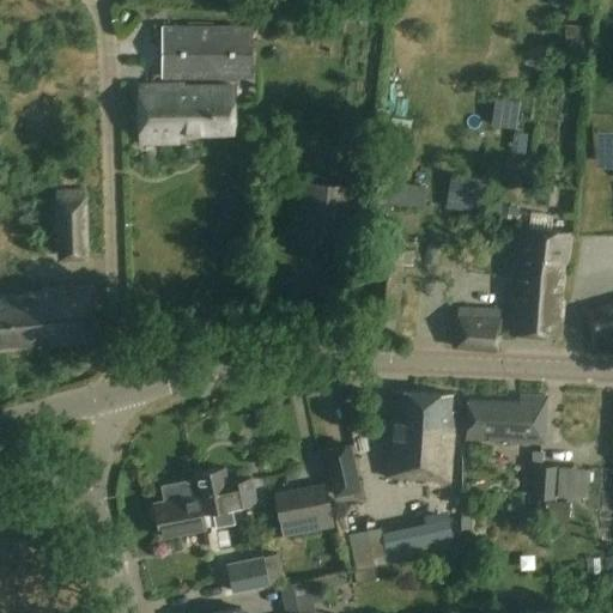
[(258,28),(164,26),(163,85),(139,85),(141,144),(178,143),(178,135),(236,133),(234,86),(186,87),(181,84),(175,84),(173,77),(258,78),(258,28)]
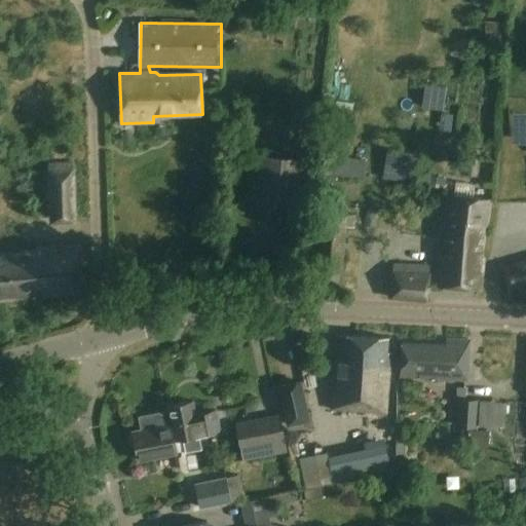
[(335,176),(365,178),(367,160),(320,156),(318,175),(335,176)]
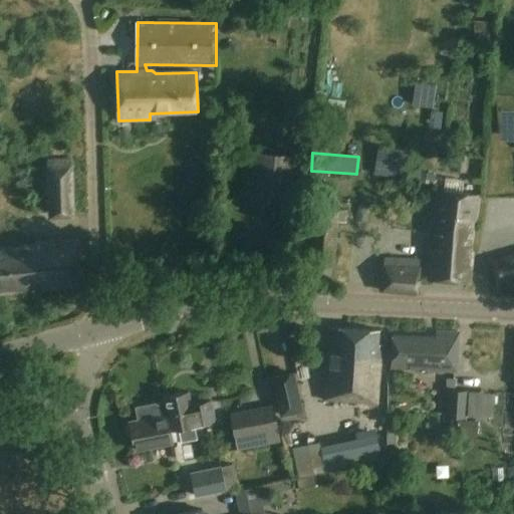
[(296,158),(254,154),(250,201),(292,205),(296,158)]
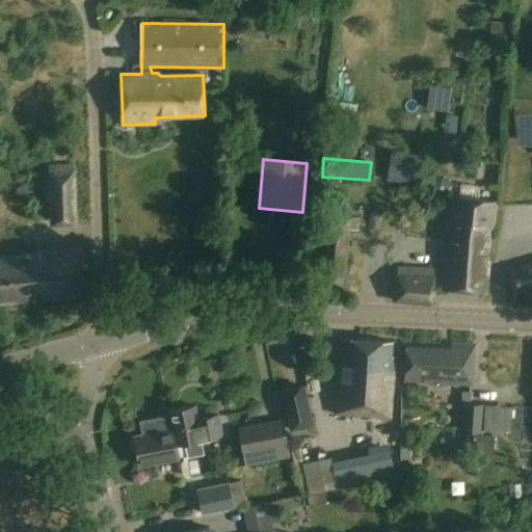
[(78,224),(75,163),(48,164),(51,225),(78,224)]
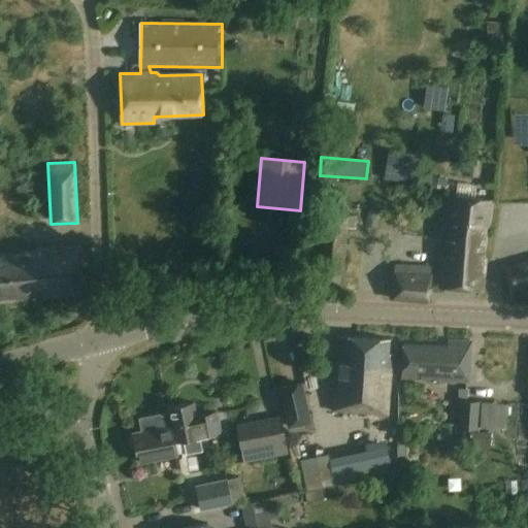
[(395,169),(393,178),(413,182),(415,171),(395,169)]
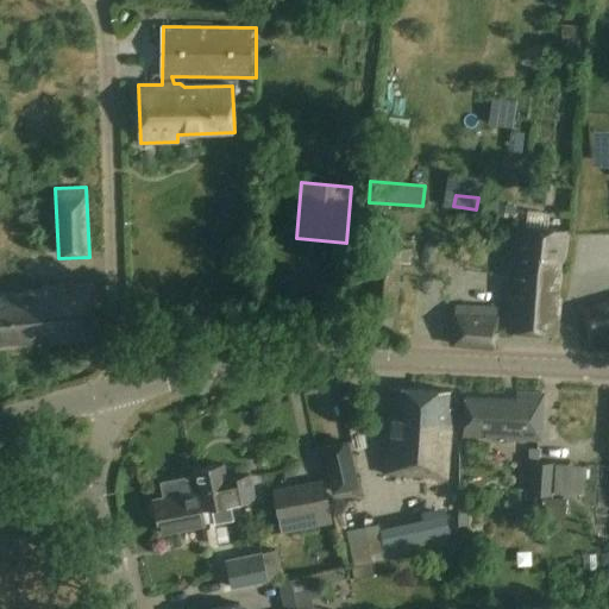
[(510,283),(509,292),(527,294),(526,301),(562,305),(562,301),(559,293),(567,232),(523,226),(516,284),(510,283)]
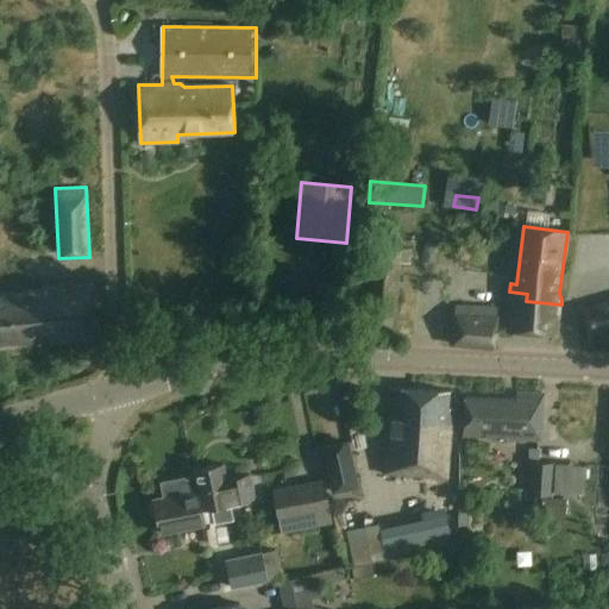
[(413,250),(374,245),(368,313),(396,315),(401,263),(410,264),(413,250)]
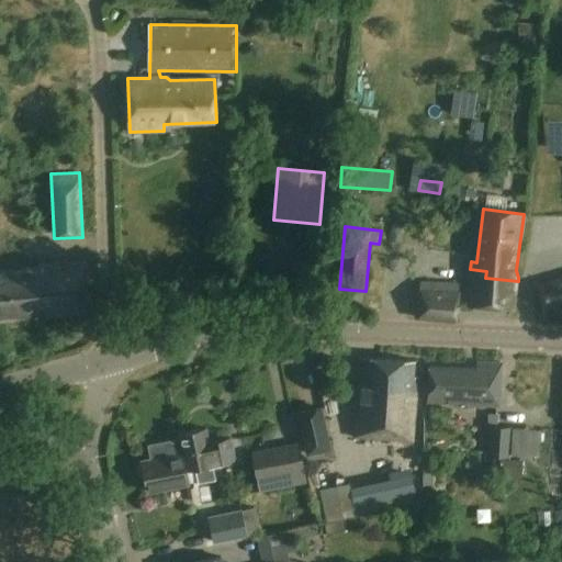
[(94,312),(86,261),(35,266),(35,268),(0,270),(0,316),(37,313),(38,317),(94,312)]
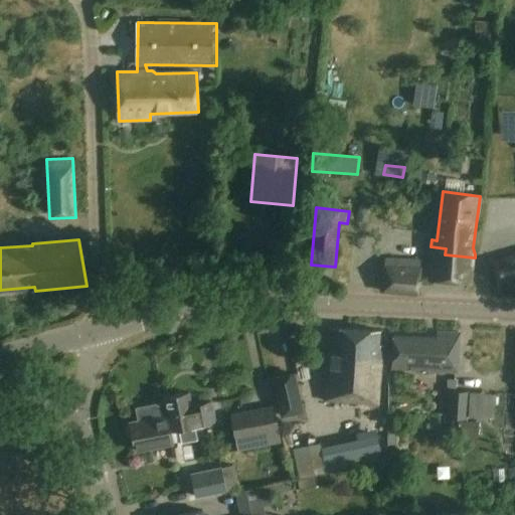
[(431,246),(427,280),(472,285),(475,258),(445,254),(446,248),(431,246)]
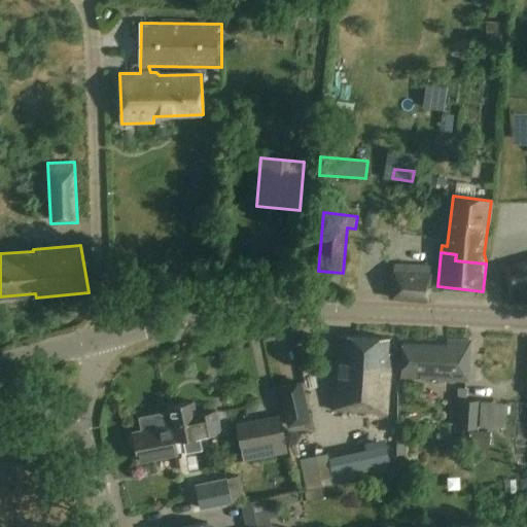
[(526,286),(526,257),(503,265),(511,291),(526,286)]
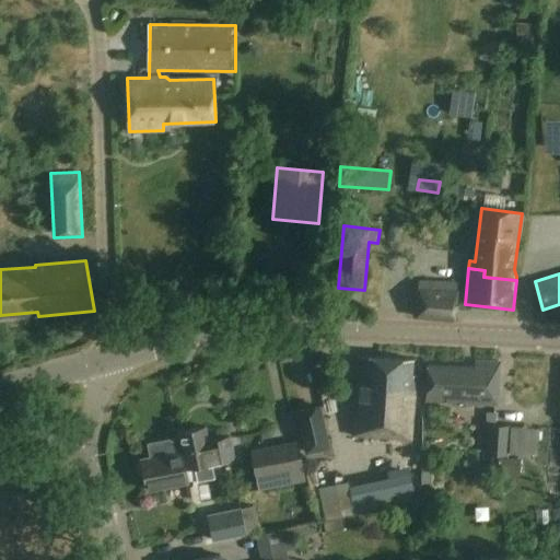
[(458,282),(417,279),(415,317),(456,321),(458,282)]
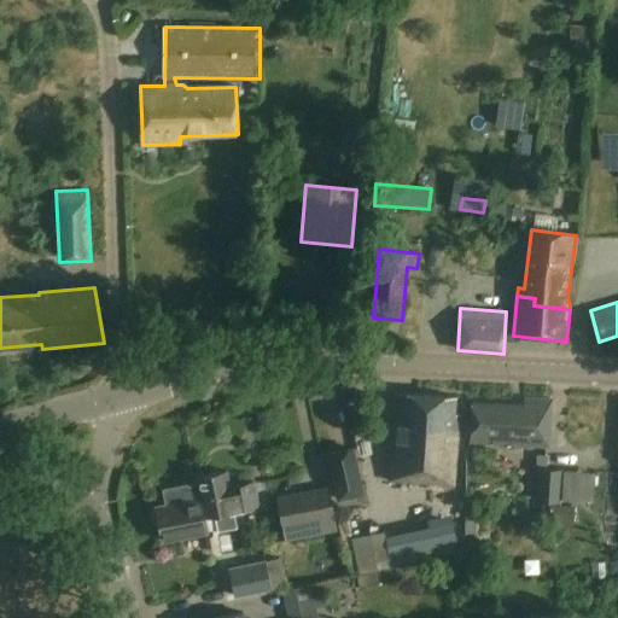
[(458,397),(397,392),(391,482),(455,487),(460,414),(456,414),(458,397)]
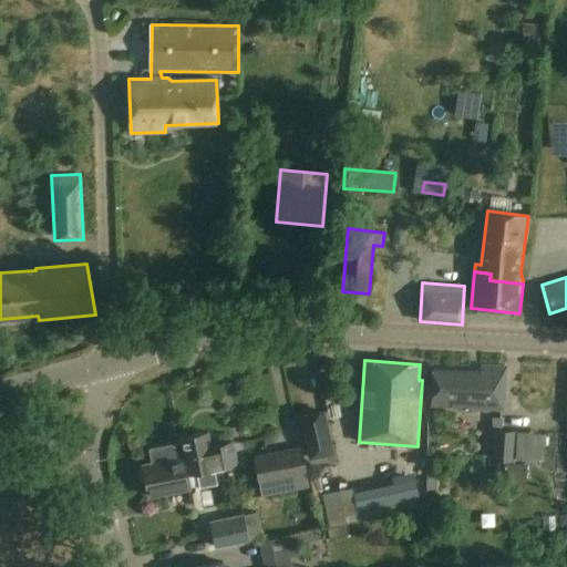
[(507,367),(483,366),(482,371),(434,369),(432,406),(506,410),(507,367)]
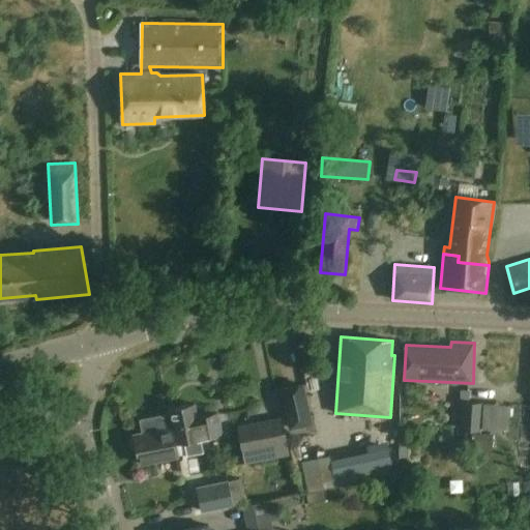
[(312,423),(302,384),(283,389),(292,428),(312,423)]
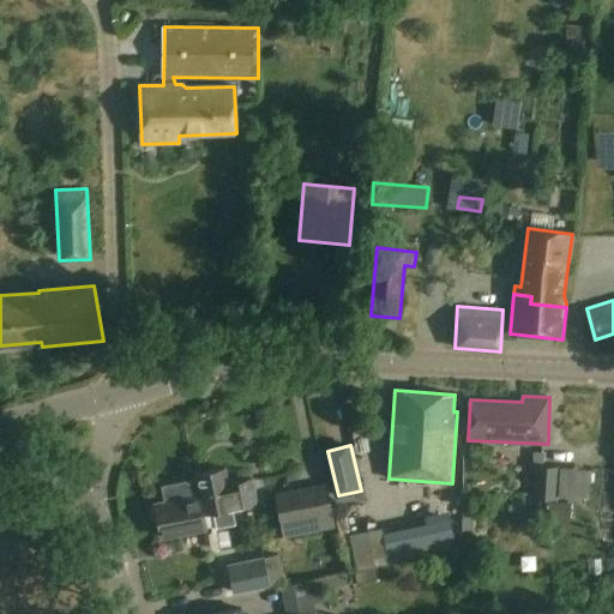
[(559,465),(533,465),(533,498),(558,498),(559,465)]
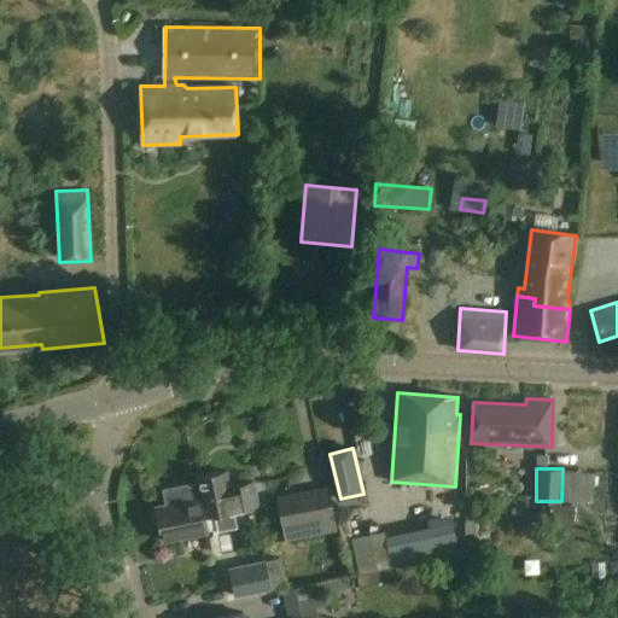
[(198,483),(204,520),(217,519),(220,530),(237,526),(233,511),(260,506),(255,482),(231,487),(227,471),(197,477),(198,483)]
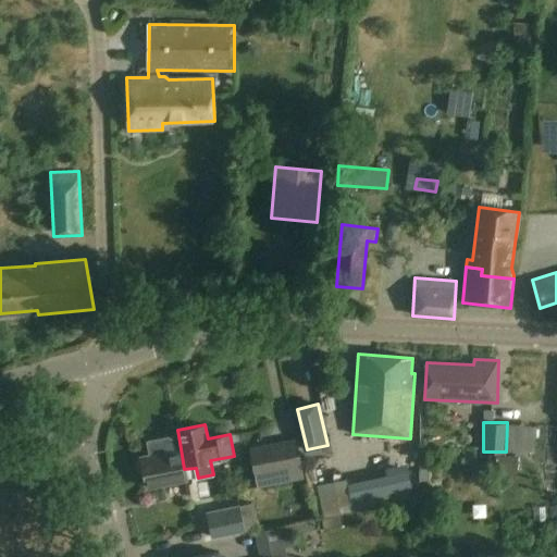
[(184,469),(178,435),(148,441),(150,455),(140,457),(147,487),(198,478),(196,468),(184,469)]
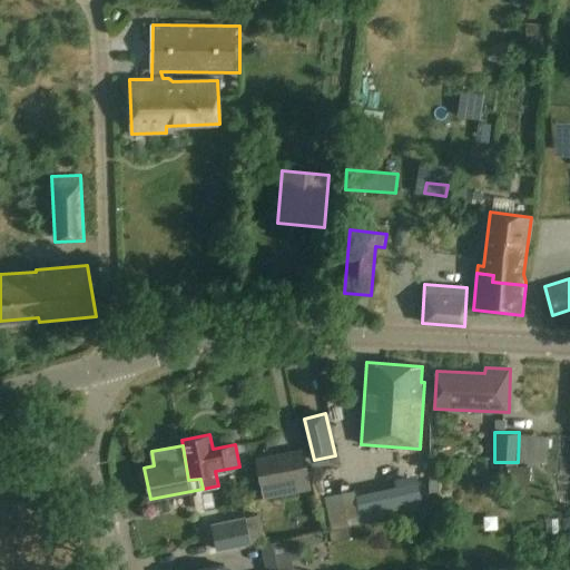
[(304,451),(255,460),(263,499),(312,490),(304,451)]
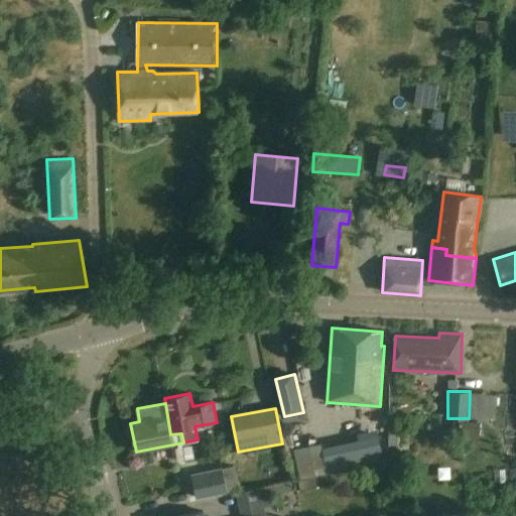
[(337,413),(337,422),(357,423),(358,414),(337,413)]
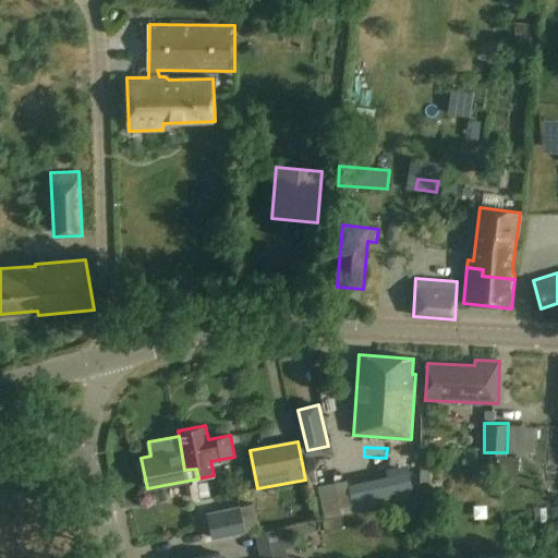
[(416,498),(412,478),(372,486),(376,506),(416,498)]
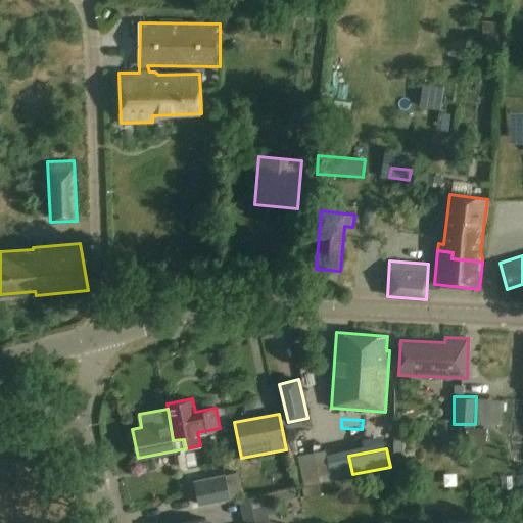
[(243,495),(239,472),(193,481),(198,506),(243,495)]
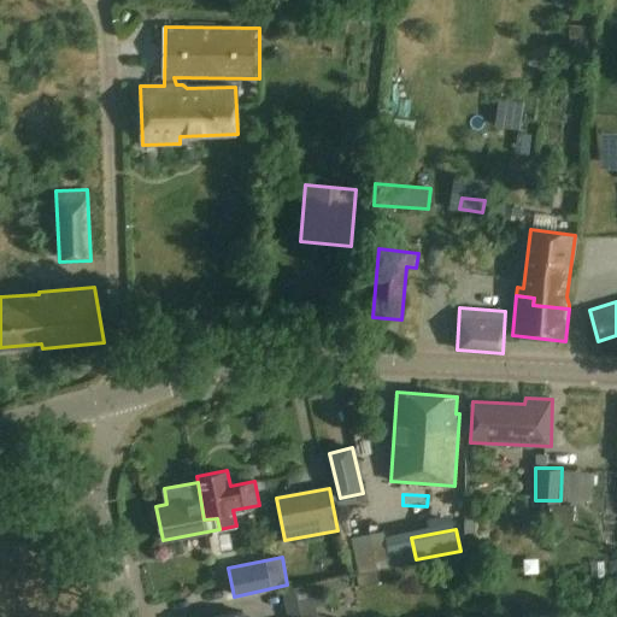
[(217,616),(317,616),(316,606),(325,604),(321,581),(283,589),(289,616),(245,616),(244,611),(217,616)]
